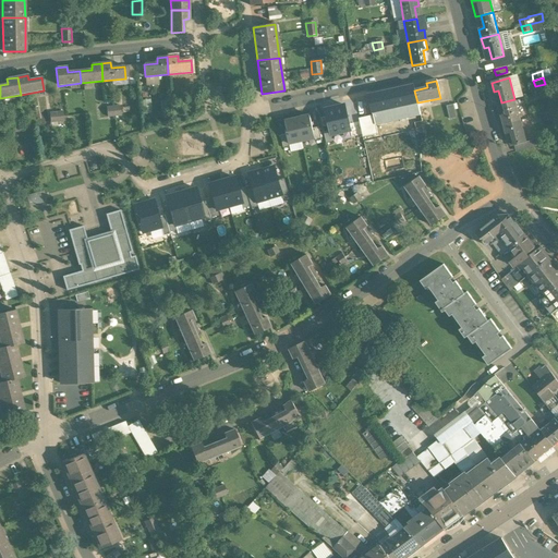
[(402,94),(401,88),(391,91),(392,96),(396,108),(417,104),(417,102),(414,91),(402,94)]
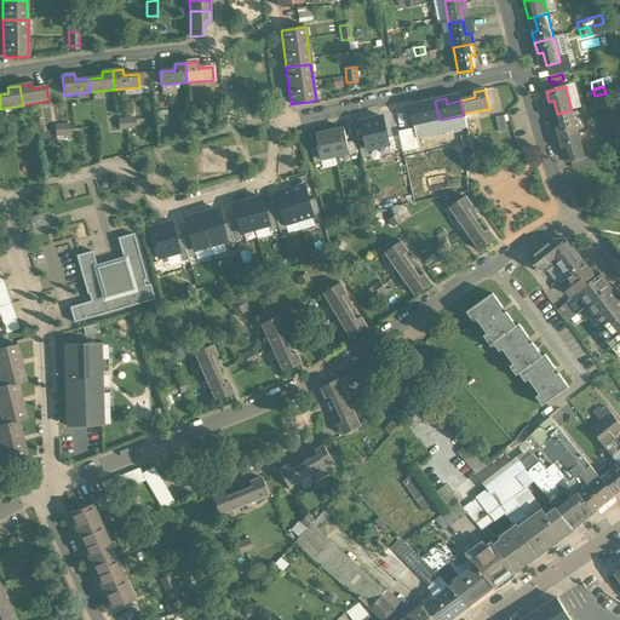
[(436,107),(423,109),(422,104),(409,107),(414,126),(440,120),(436,107)]
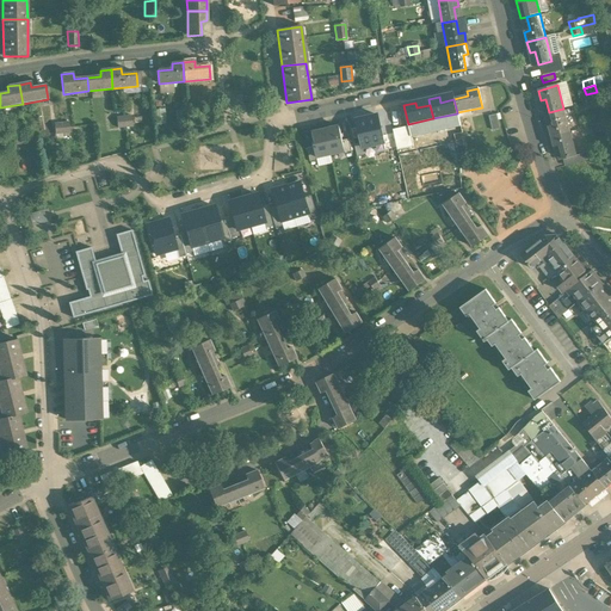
[(563,109),(549,112),(553,127),(548,128),(550,137),(569,133),(563,109)]
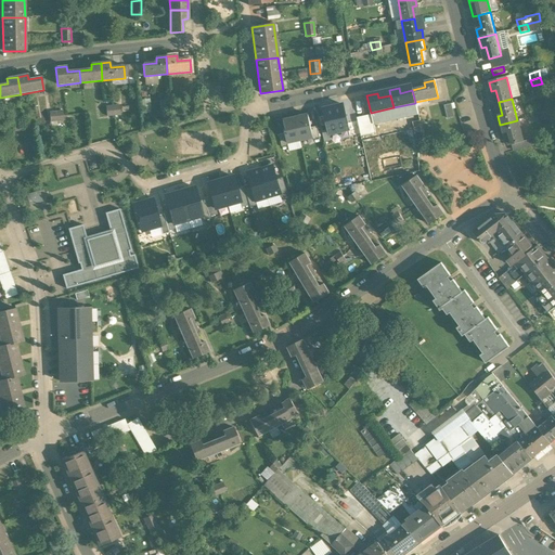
[(343,105),(323,110),(327,130),(328,134),(348,130),(343,105)]
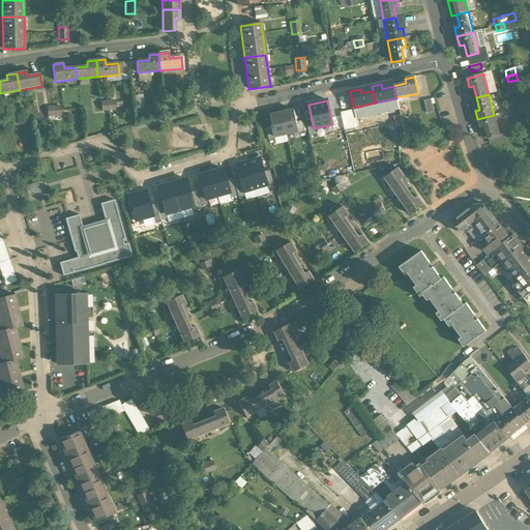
[(431,100),(424,101),(427,114),(433,112),(431,100)]
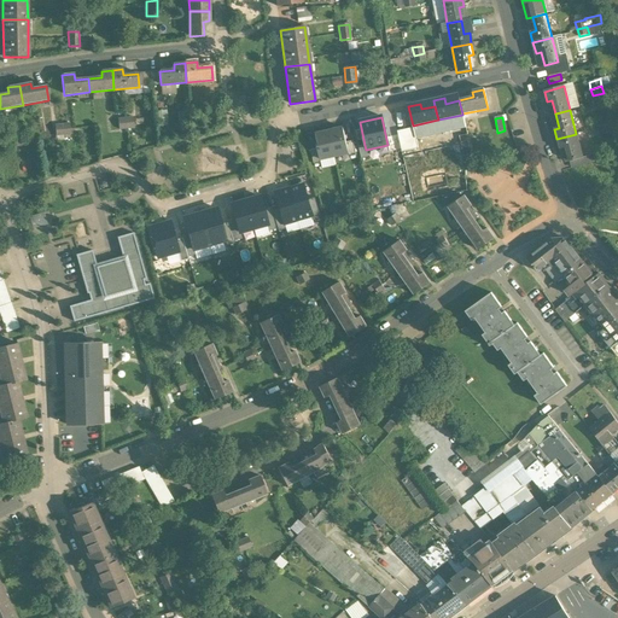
[(71,134),(69,124),(54,126),(57,136),(71,134)]
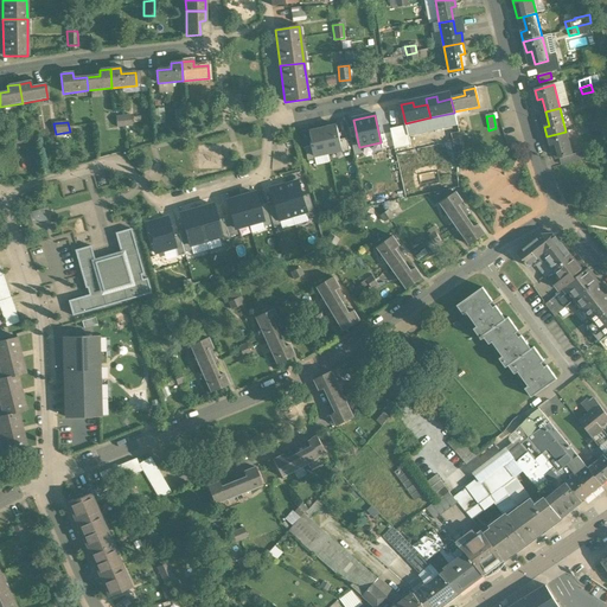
[(337,126),(323,129),(328,154),(342,151),(339,140),(337,126)]
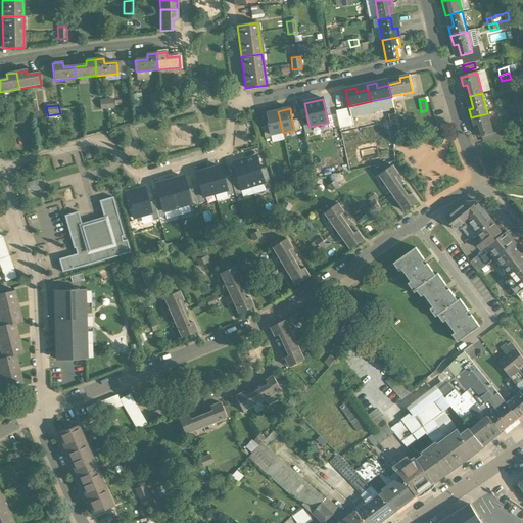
[(283,133),(278,111),(266,113),(269,126),(271,136),(283,133)]
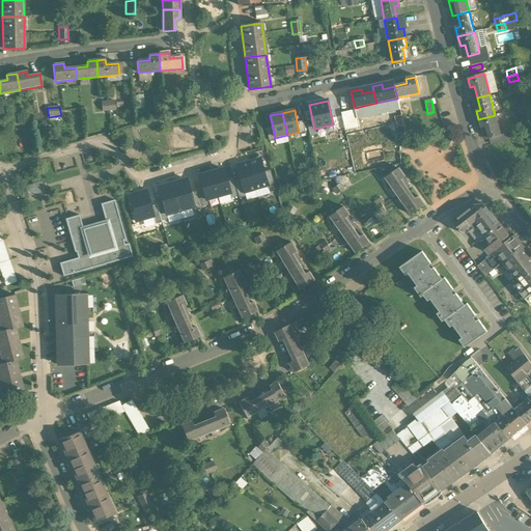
[(495,115),(478,119),(481,129),(485,127),(488,139),(491,138),(501,136),(500,135),(495,115)]
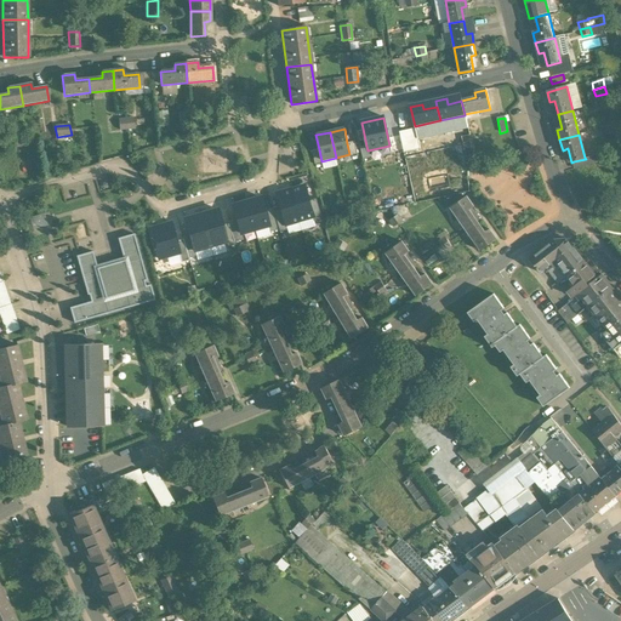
[(354,142),(347,143),(349,154),(351,158),(358,155),(354,142)]
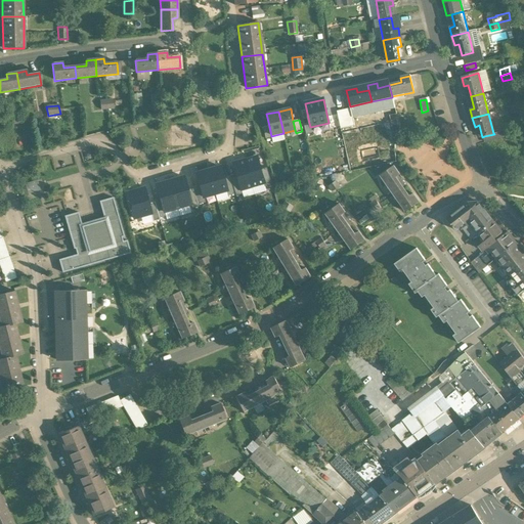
[(396,121),(390,122),(392,131),(398,129),(396,121)]
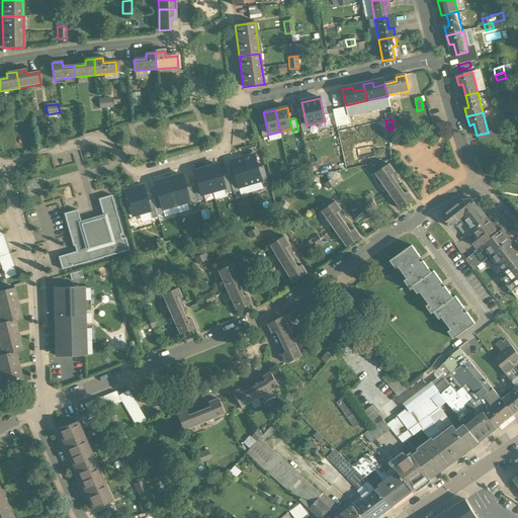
[(307,125),(306,121),(299,122),(303,134),(309,132),(307,125)]
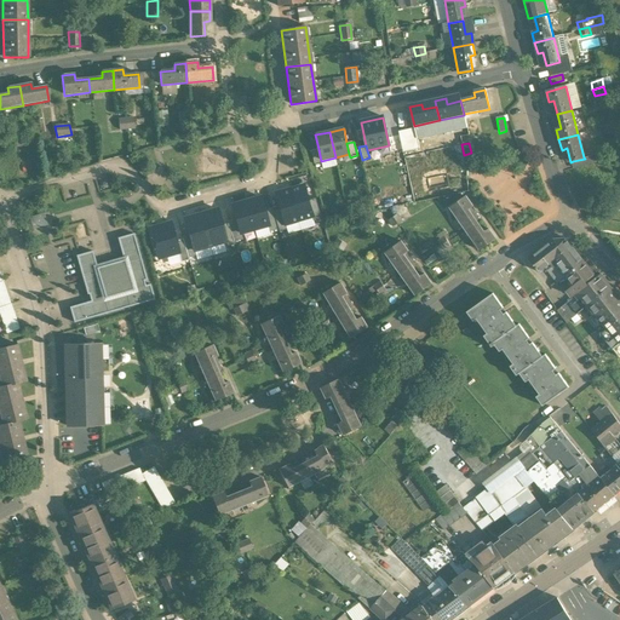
[(319,149),(311,151),(315,165),(321,164),(321,161),(319,149)]
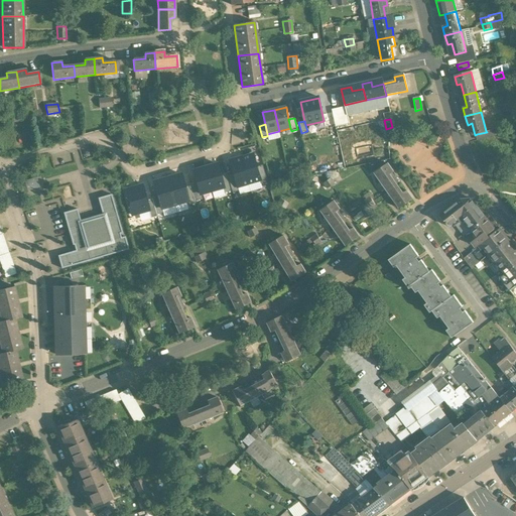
[(487,132),(477,134),(478,141),(495,136),(493,129),(486,131),(487,132)]
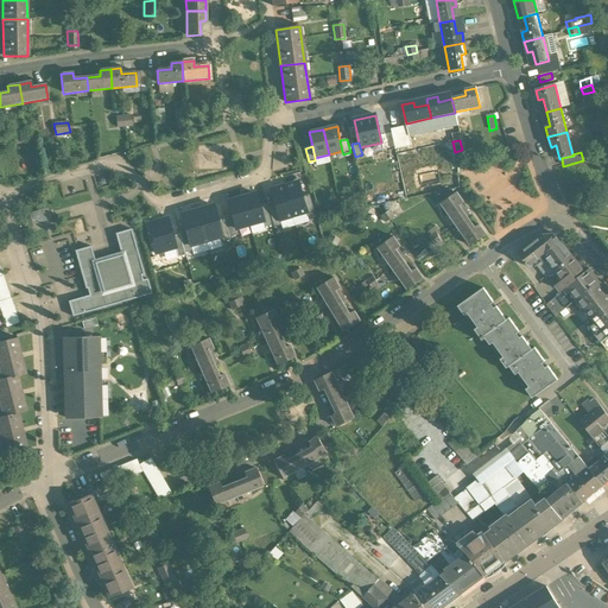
[(284,187),(292,217),(306,213),(308,213),(303,197),(298,182),(284,187)]
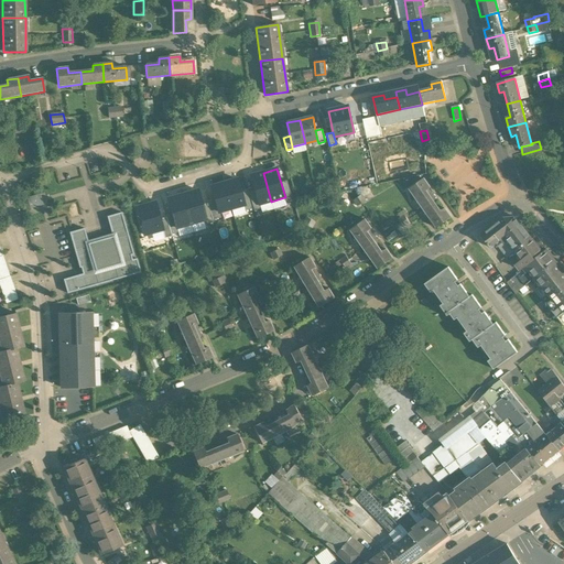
[(263,172),(250,175),(255,191),(259,205),(271,202),(263,173),(263,172)]
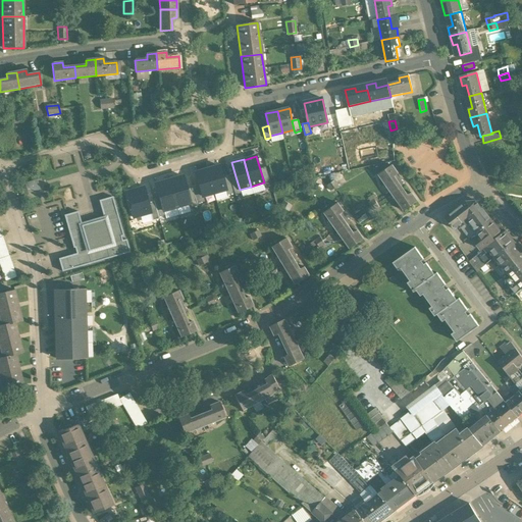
[(219,166),(207,169),(214,194),(225,191),(222,177),(219,166)]
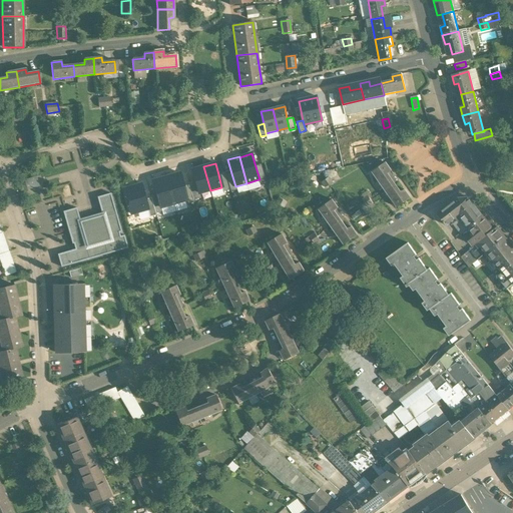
[(385,163),(372,172),(384,190),(393,183),(387,174),(391,171),(385,163)]
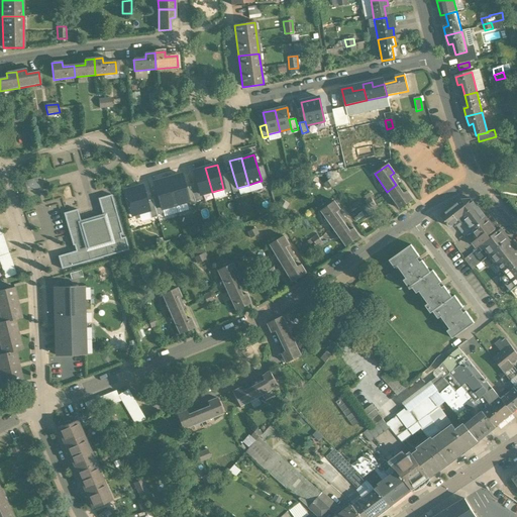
[(264,166),(257,168),(262,181),(261,181),(262,185),(269,184),(264,166)]
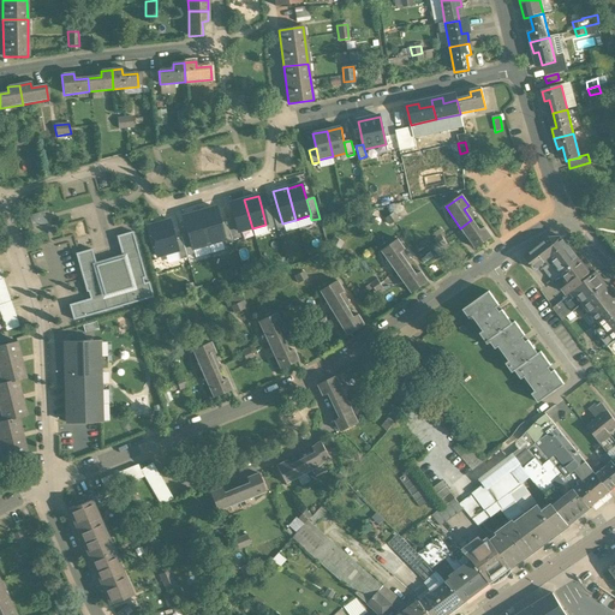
[(252,228),(244,199),(230,204),(234,218),(238,232),(239,232),(252,228)]
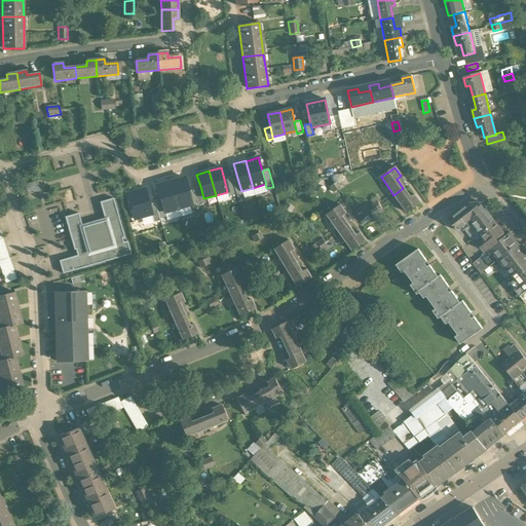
[(170,182),(178,210),(191,205),(192,205),(188,191),(184,178),(170,182)]
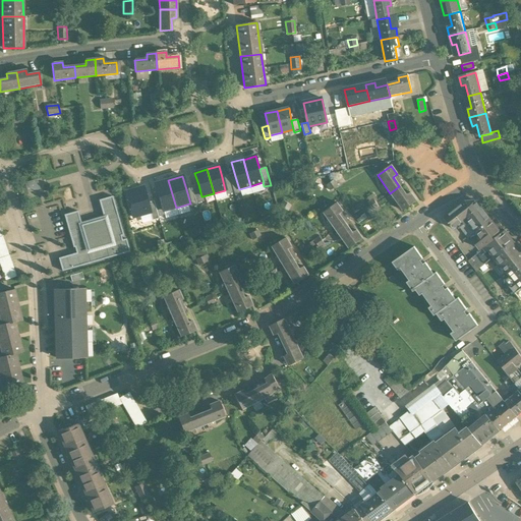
[(229,176),(222,177),(225,190),(226,195),(234,193),(229,177),(229,176)]
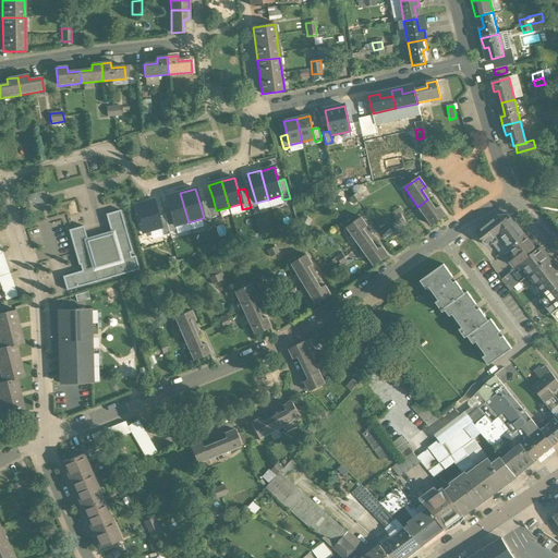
[(256,203),(252,189),(245,190),(251,207),(251,209),(257,207),(256,203)]
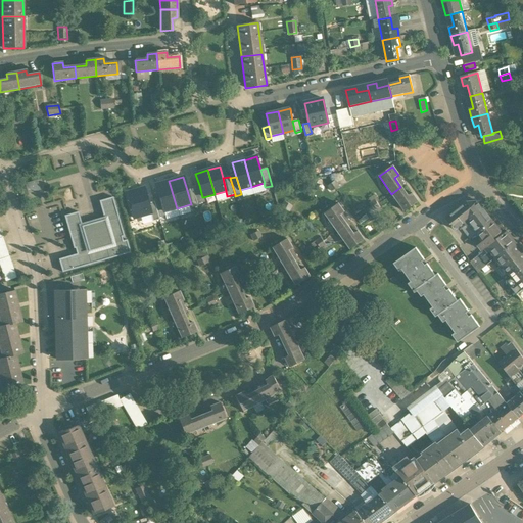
[(27,193),(40,190),(37,180),(25,183),(27,193)]
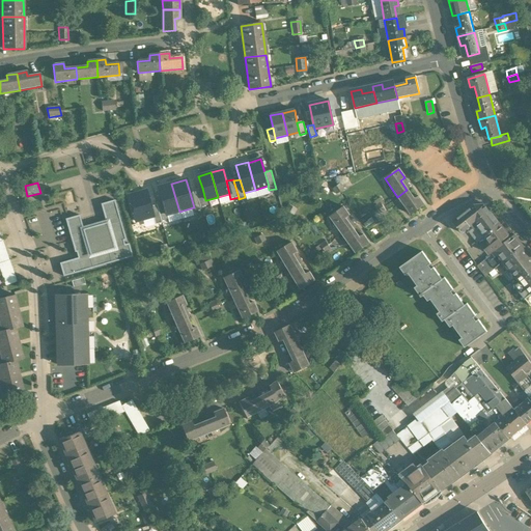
[(171,184),(158,188),(162,201),(166,216),(179,212),(171,184)]
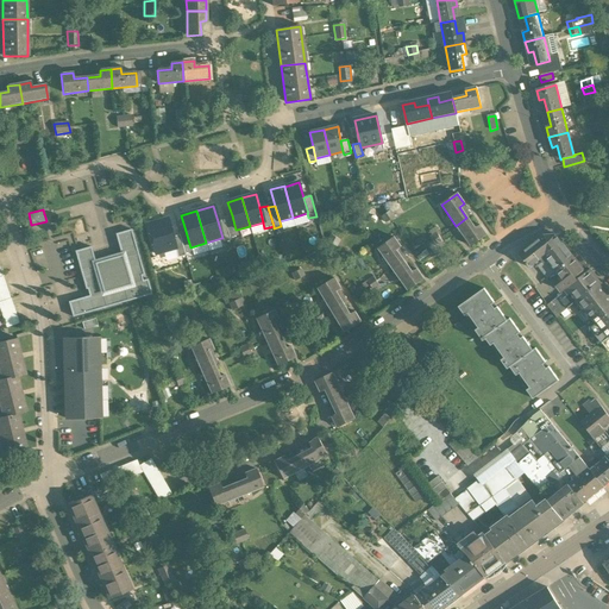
[(236,230),(232,215),(224,218),(225,220),(230,238),(238,236),(237,230),(236,230)]
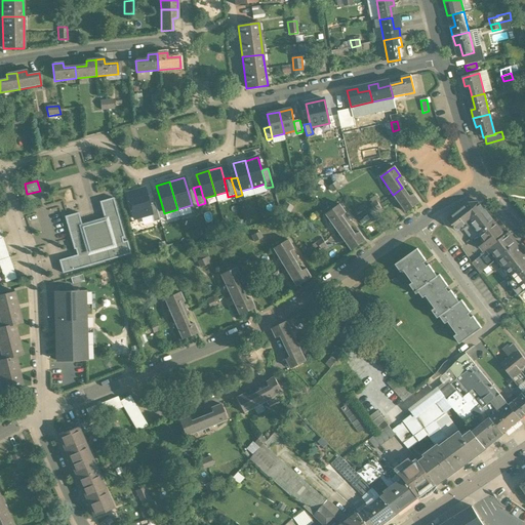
[(402,188),(393,195),(406,213),(419,203),(413,195),(409,198),(402,188)]
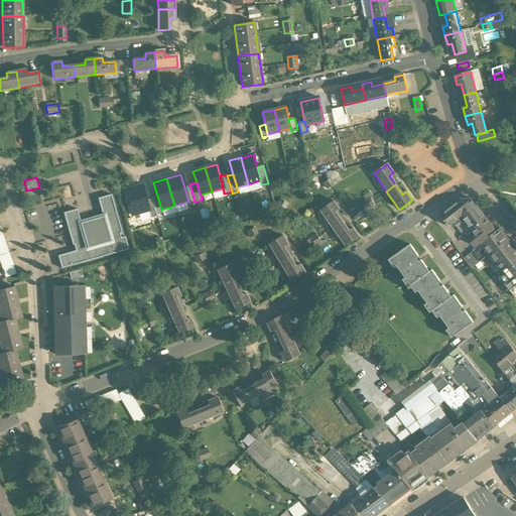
[(142,185),(124,190),(131,216),(148,211),(149,211),(146,202),(142,185)]
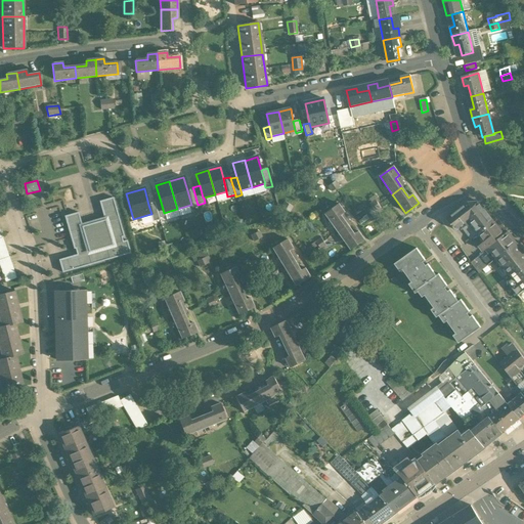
[(193,189),(187,190),(191,205),(190,205),(192,209),(198,207),(198,205),(193,189)]
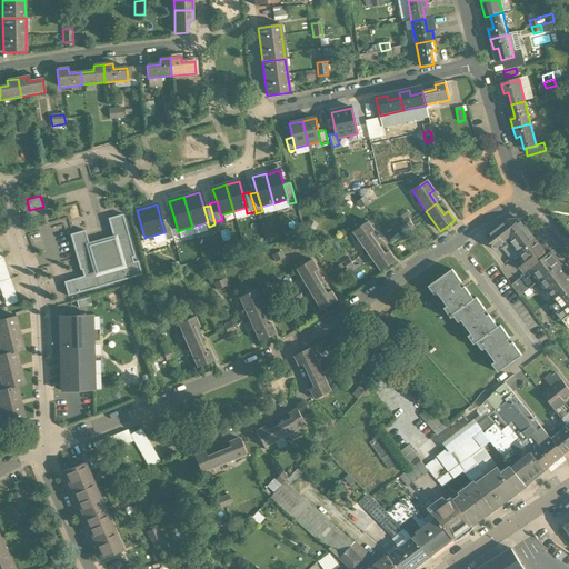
[(63,282),(68,297),(141,276),(137,261),(133,262),(131,258),(135,258),(122,215),(107,219),(113,239),(89,247),(85,231),(69,235),(80,271),(81,270),(83,277),(63,282)]
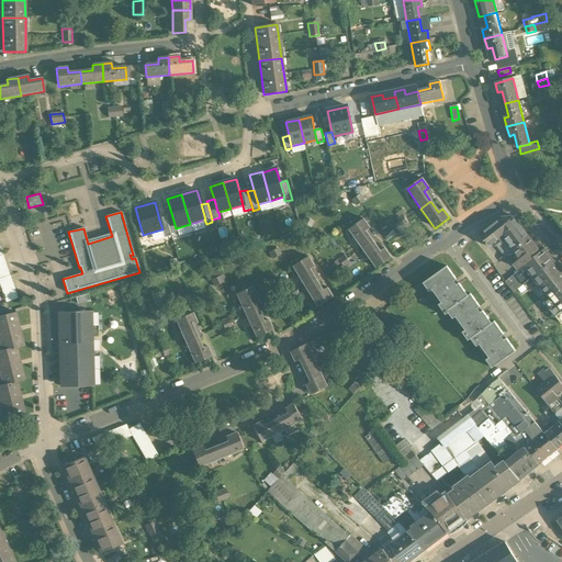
[(176,228),(171,213),(165,215),(166,217),(170,234),(177,232),(176,228)]
